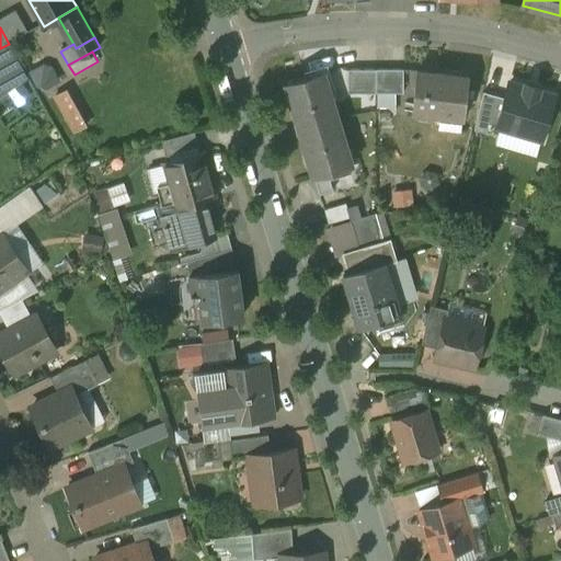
[(49,57),(31,69),(44,89),(63,77),(49,57)]
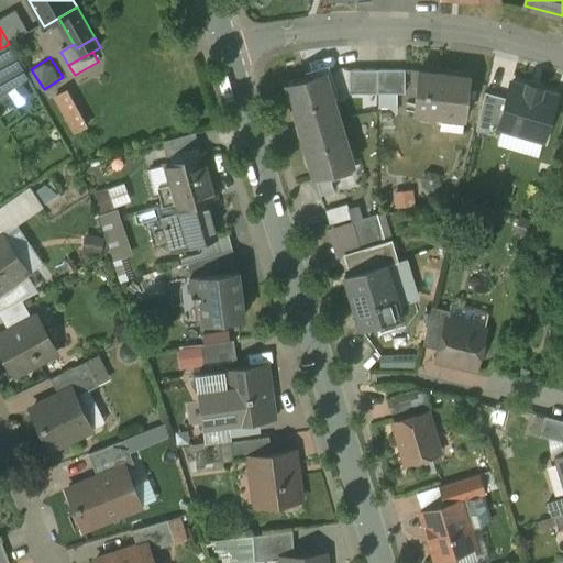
[(556,74),(509,61),(496,108),(543,120),(556,74)]
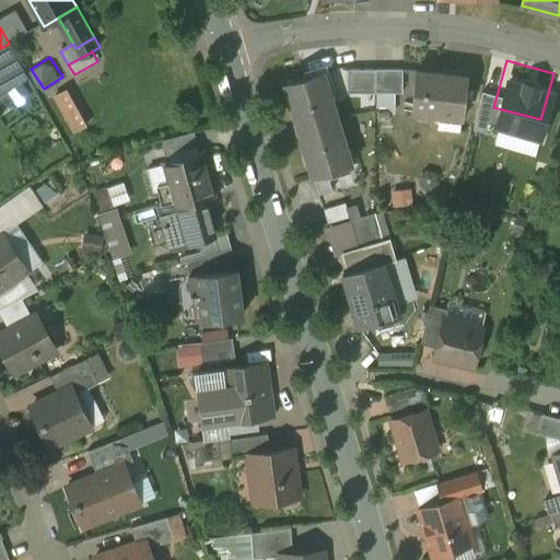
[(375,70),(348,69),(348,91),(375,91),(375,70)]
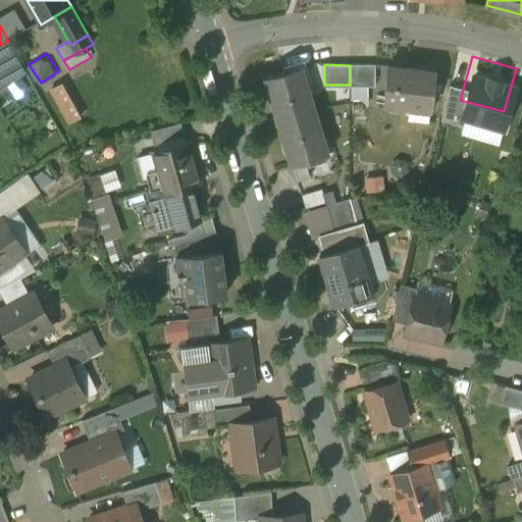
[(376,65),(350,65),(350,85),(376,85),(376,65)]
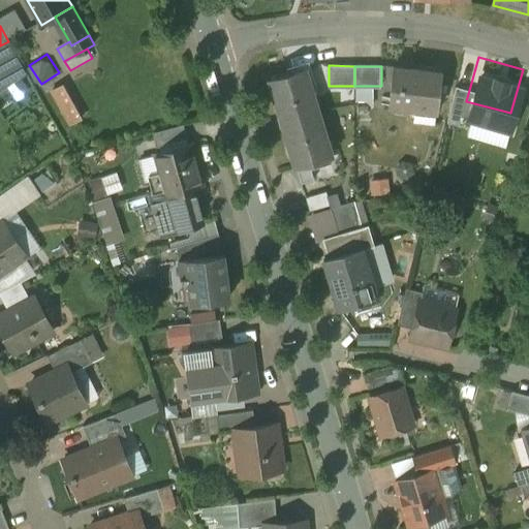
[(443,72),(395,66),(391,103),(439,110),(443,72)]
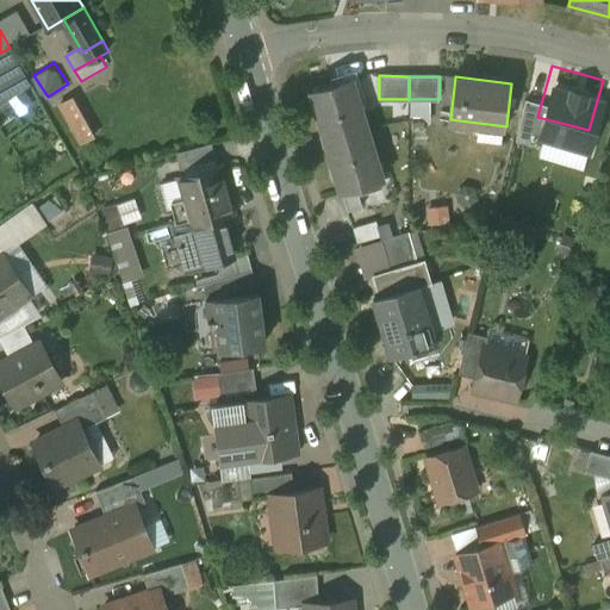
[(350,80),(310,92),(341,193),(381,181),(350,80)]
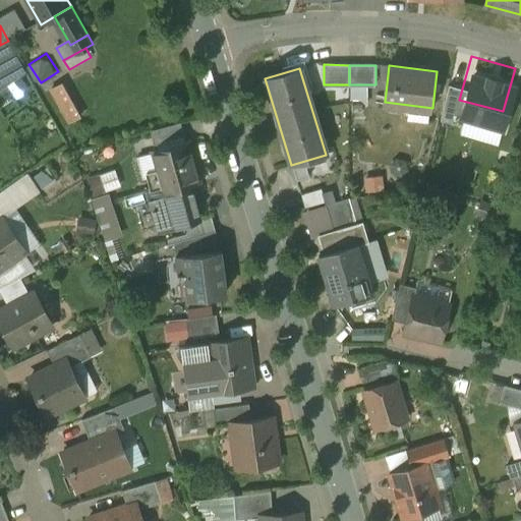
[(64,82),(52,90),(70,122),(82,115),(64,82)]
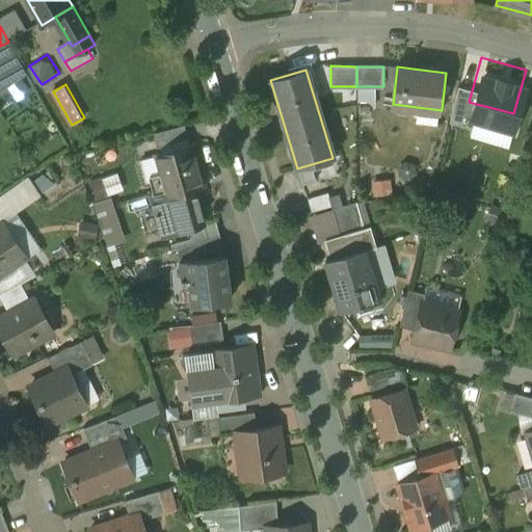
[(193,143),(155,155),(166,194),(166,195),(194,187),(205,184),(193,143)]
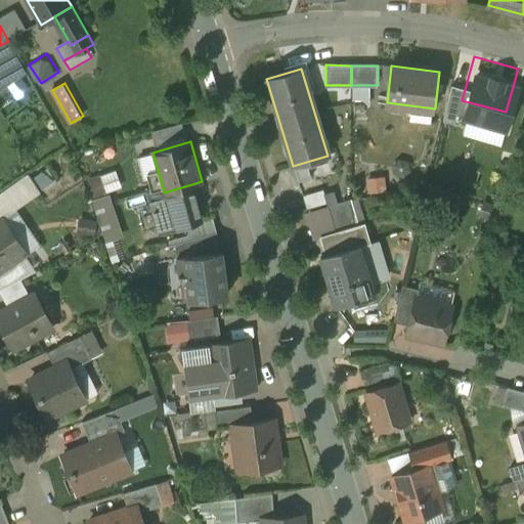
[(117,166),(90,177),(97,194),(124,183),(117,166)]
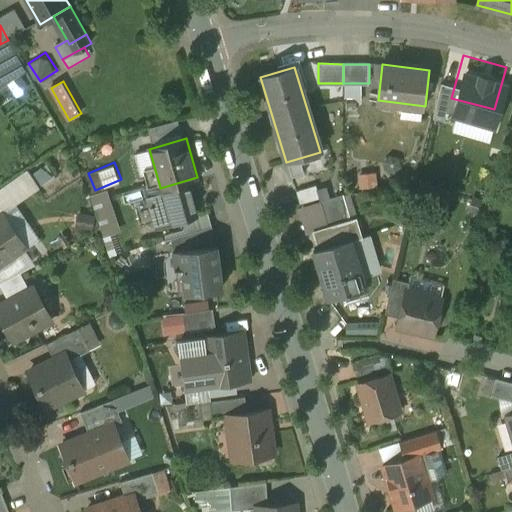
[(29,168),(7,185),(18,200),(40,183),(29,168)]
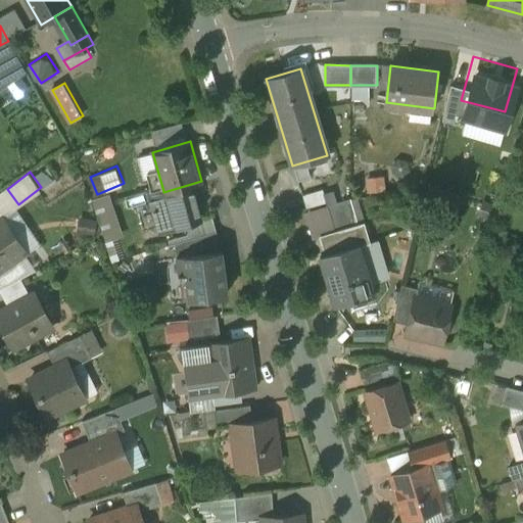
[(201,220),(191,184),(163,192),(163,191),(150,195),(160,231),(185,225),(201,220)]
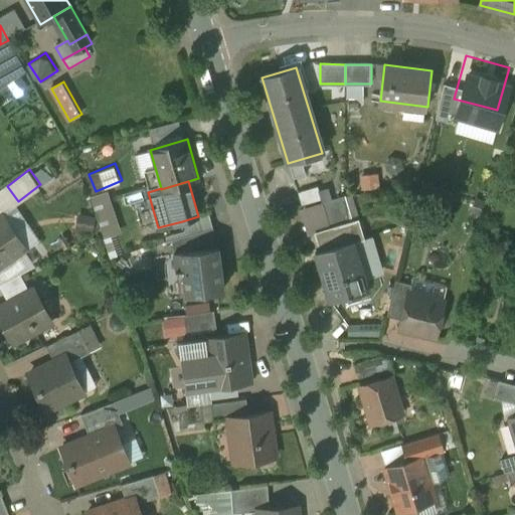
[(92,193),(106,234),(123,228),(109,187),(92,193)]
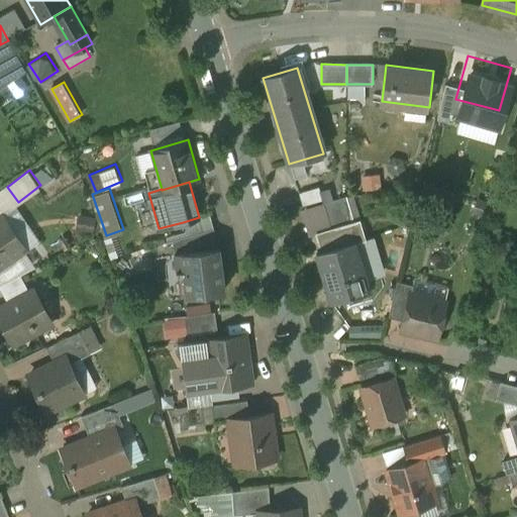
[(3,189),(0,191),(0,211),(13,203),(3,189)]
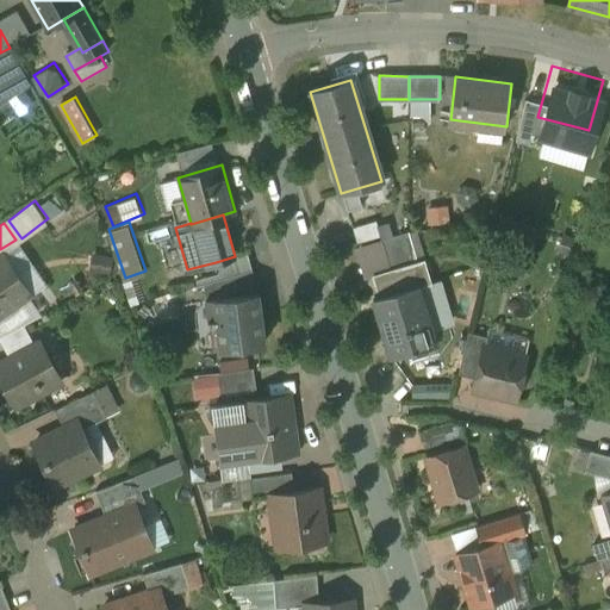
[(408,231),(381,240),(390,268),(391,271),(417,262),(417,260),(408,231)]
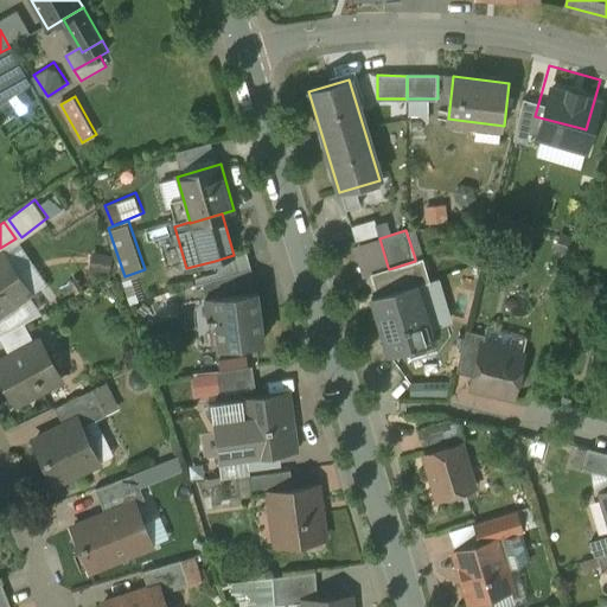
[(234,255),(215,261),(218,278),(251,268),(247,251),(234,255)]
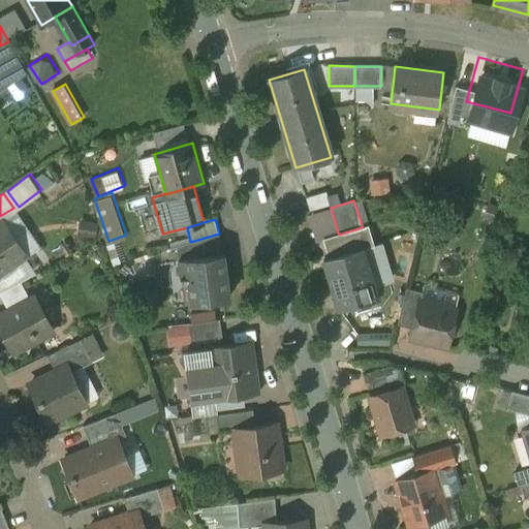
[(3,221),(0,222),(0,275),(28,256),(3,221)]
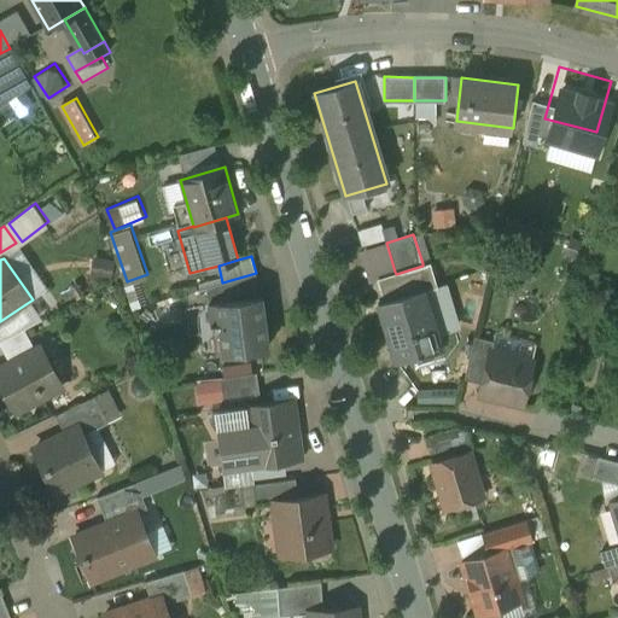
[(423,266),(396,274),(395,272),(384,275),(391,297),(378,301),(396,359),(439,345),(423,289),(436,285),(429,262),(423,263),(423,266)]
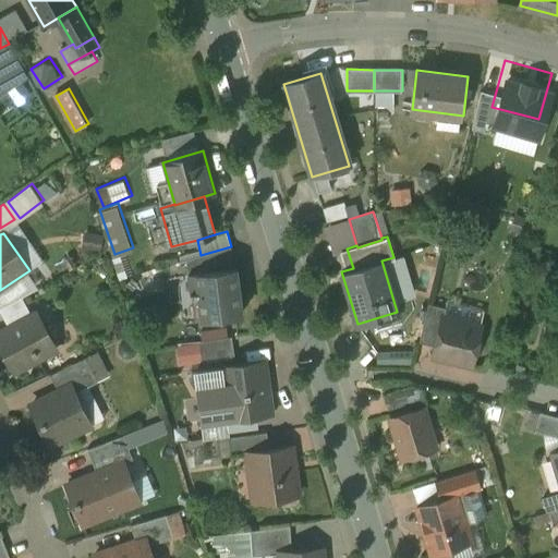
[(201,255),(185,259),(187,273),(233,267),(231,246),(201,255)]
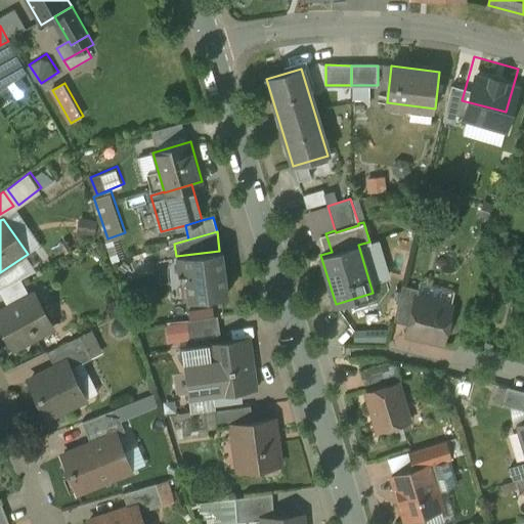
[(219,251),(176,256),(178,276),(185,275),(188,299),(227,294),(221,251),(219,251)]
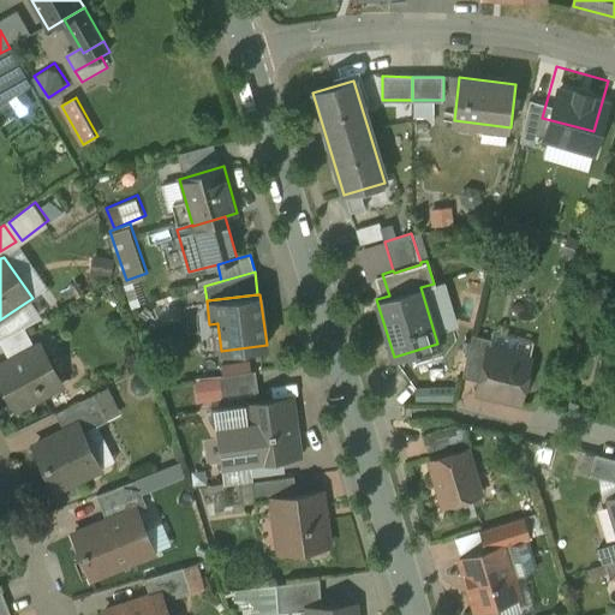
[(24,328),(0,340),(0,341),(11,362),(35,348),(24,328)]
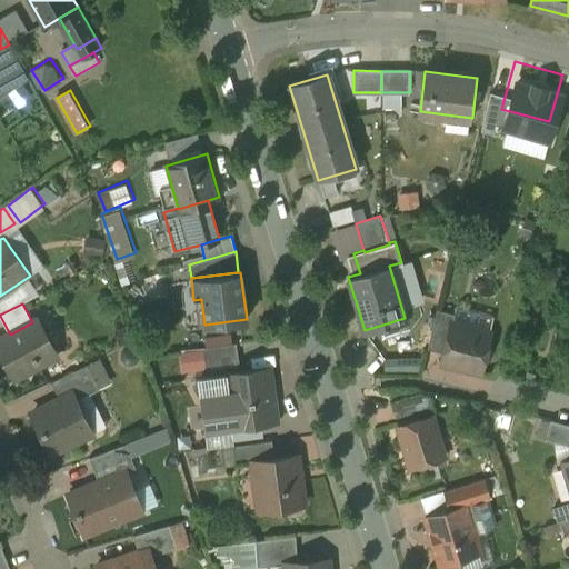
[(437,309),(428,348),(443,352),(451,322),(452,322),(455,313),(437,309)]
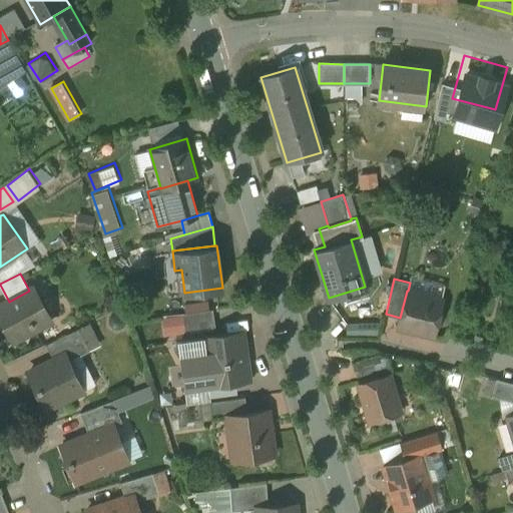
[(9,302),(0,306),(0,316),(13,341),(35,330),(33,326),(49,316),(34,288),(29,291),(9,302)]
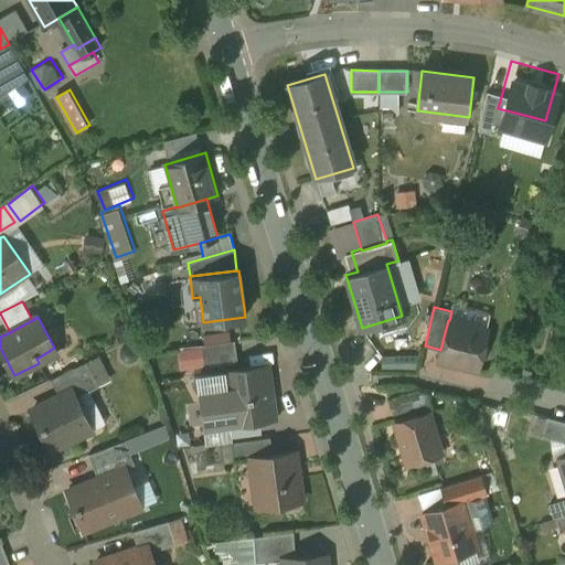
[(449,320),(448,320),(440,350),(438,361),(478,370),(480,361),(486,358),(488,347),(484,341),(488,329),(449,320)]
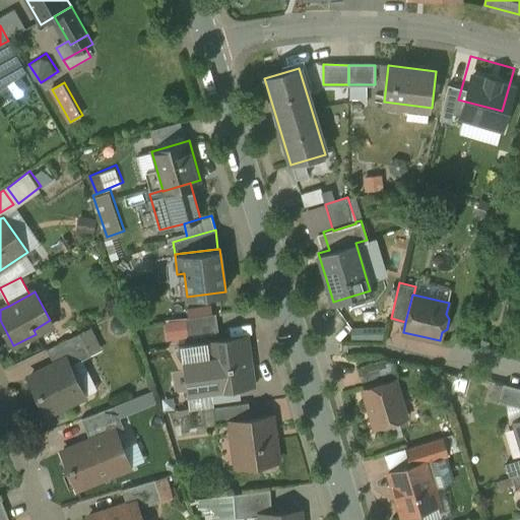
[(214,314),(185,317),(187,335),(216,331),(214,314)]
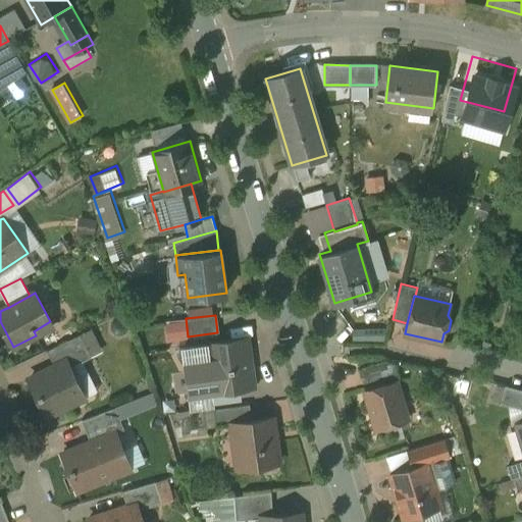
[(81,334),(48,351),(55,366),(67,360),(70,367),(92,357),(81,334)]
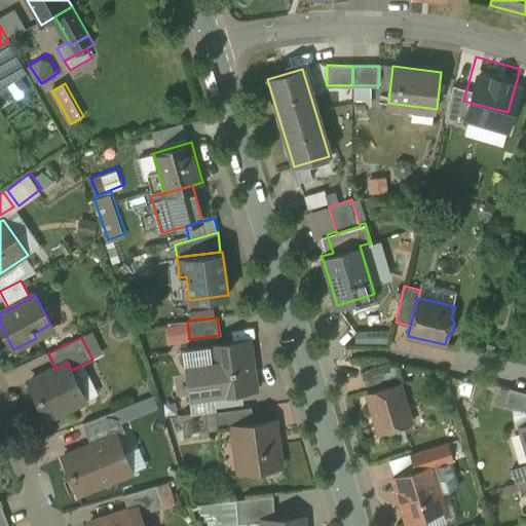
[(249,340),(205,345),(212,395),(255,388),(249,340)]
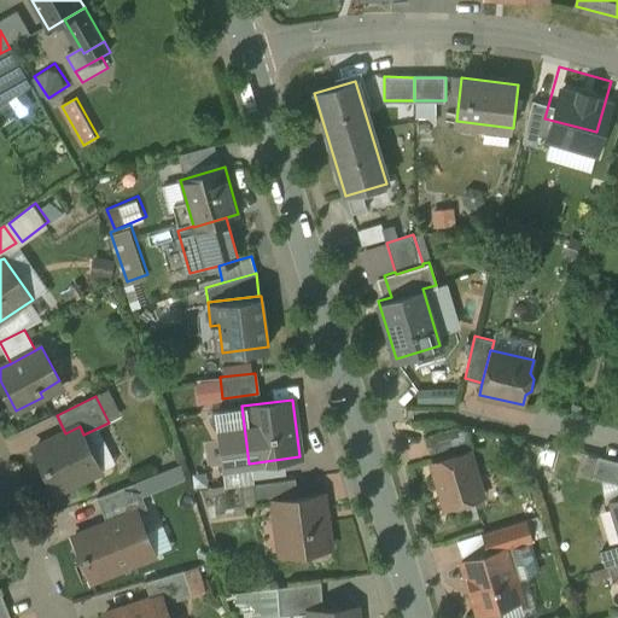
[(65,433),(35,448),(57,493),(100,471),(83,435),(80,426),(65,433)]
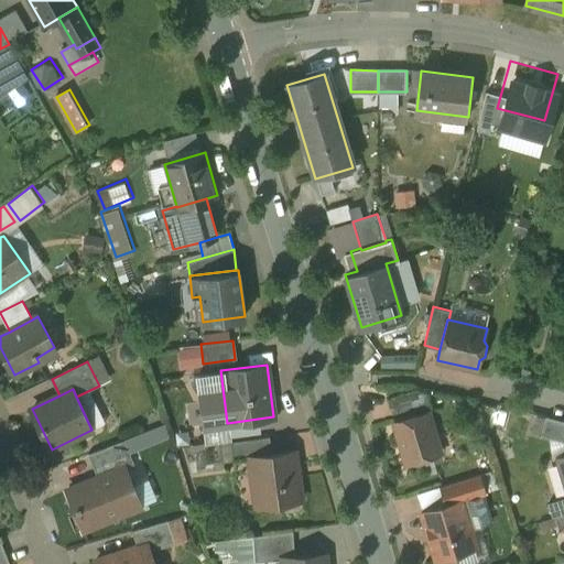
[(414,390),(388,399),(392,414),(419,405),(414,390)]
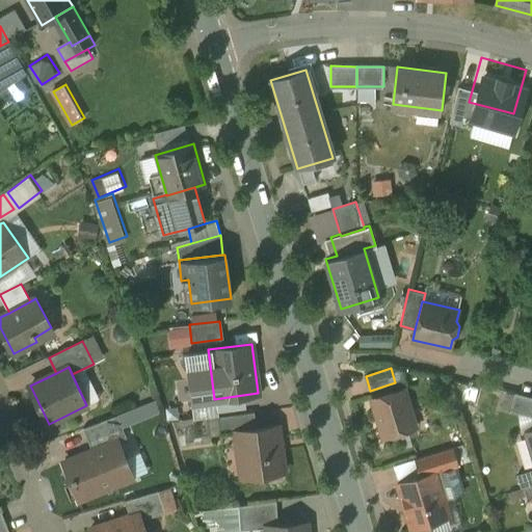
[(403,371),(392,368),(391,368),(395,382),(397,390),(403,389),(407,387),(403,371)]
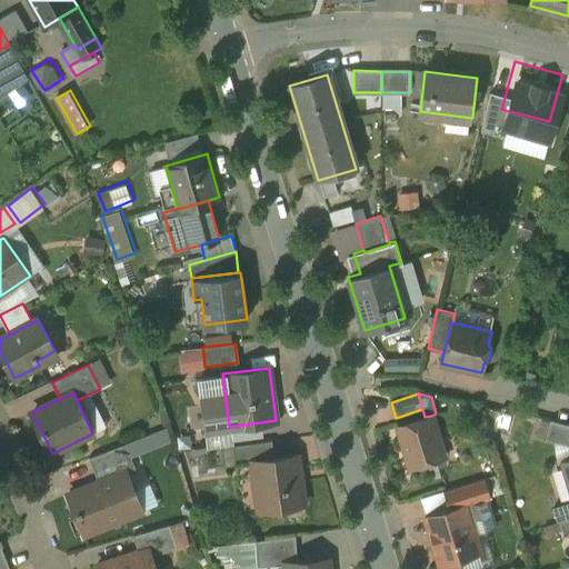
[(425,417),(398,426),(410,467),(443,457),(431,416),(425,417)]
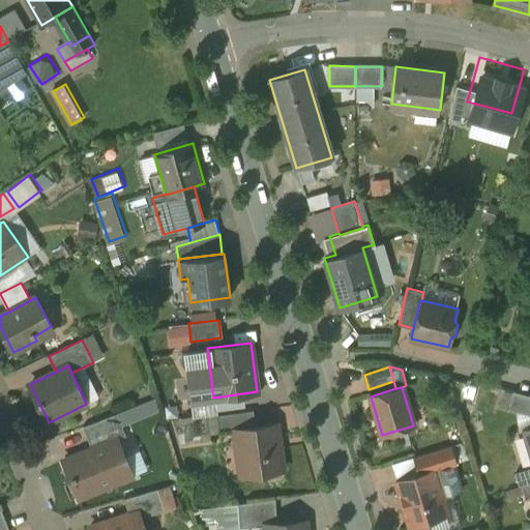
[(529,395),(512,391),(507,409),(529,414),(529,395)]
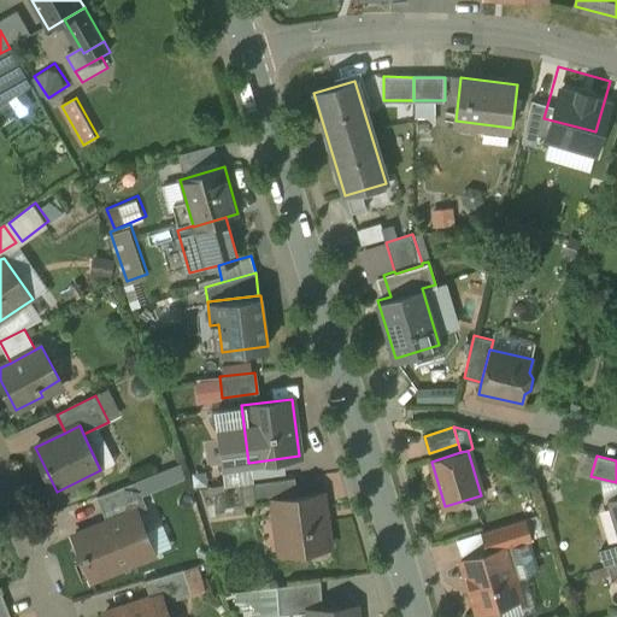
[(295,477),(253,482),(256,503),(274,500),(274,499),(298,495),(295,477)]
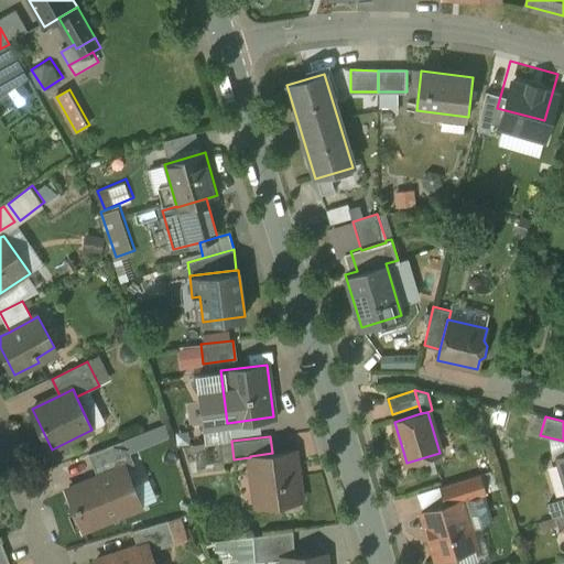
[(125,441),(88,454),(98,477),(125,466),(126,468),(134,464),(125,441)]
